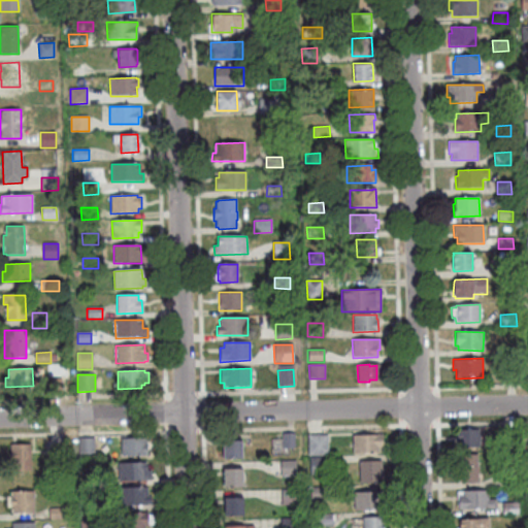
[(50,380),(69,378),(69,394),(50,394),(50,380)]
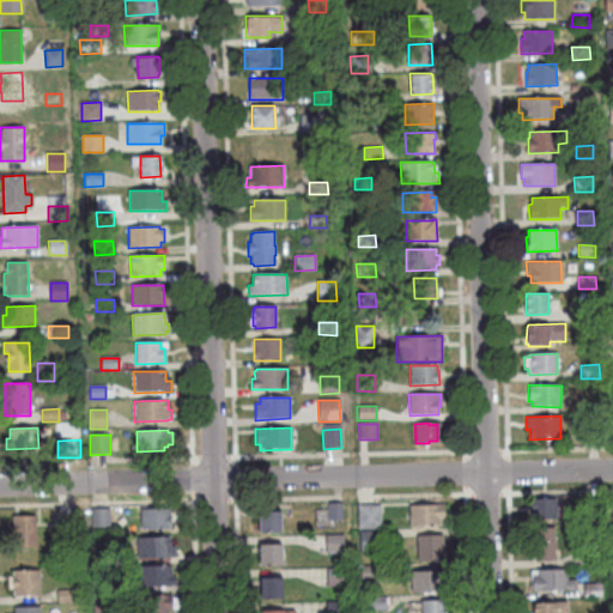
[(557,499),(558,519),(532,520),(530,499),(557,499)]
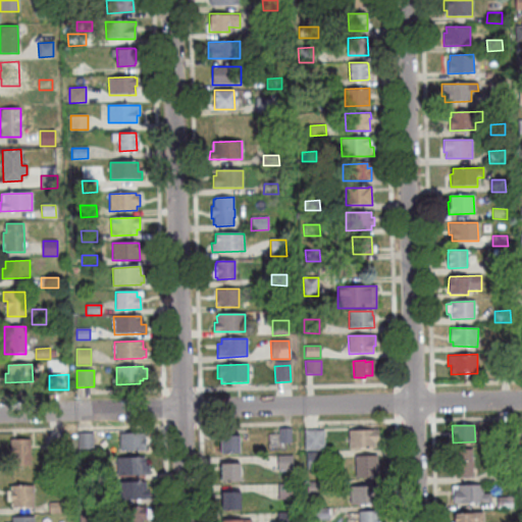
[(279,429),(291,428),(292,444),(279,444),(279,429)]
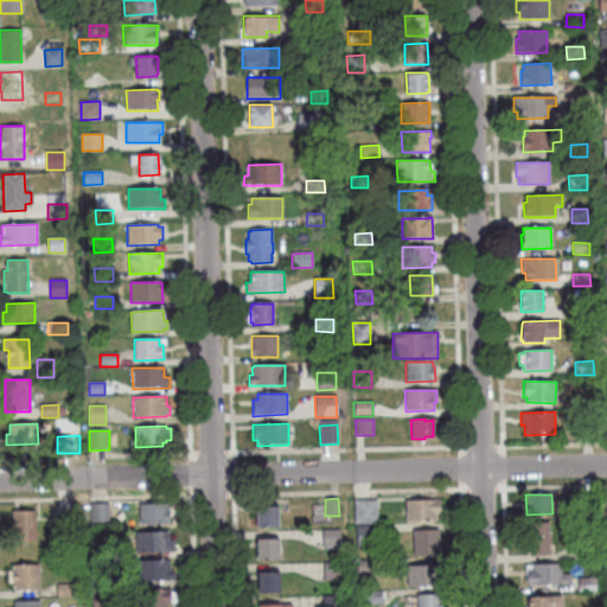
[(353,500),(377,500),(377,524),(355,524),(353,500)]
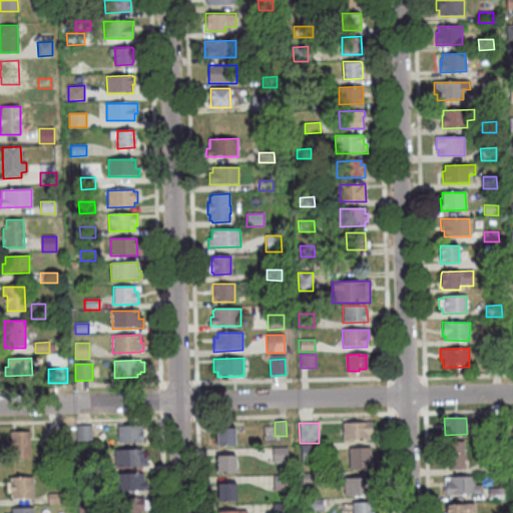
[(343,423),(372,423),(372,440),(343,441),(343,423)]
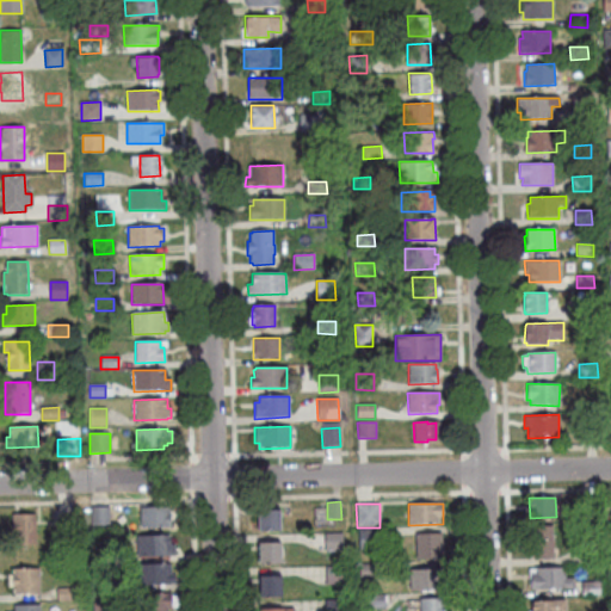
[(91,507),(110,507),(110,525),(92,525),(91,507)]
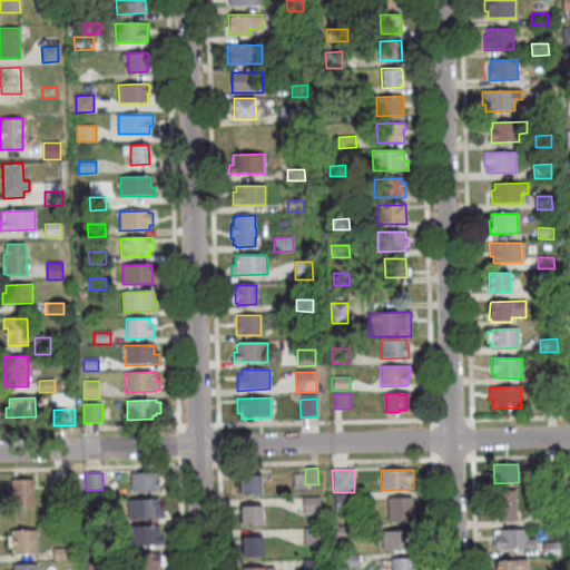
[(158,478),(159,478),(159,491),(131,492),(131,473),(158,473),(158,478)]
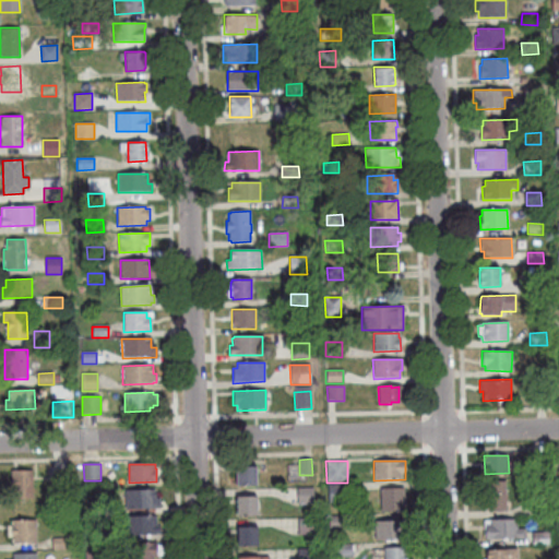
[(236,467),(256,466),(257,486),(236,486),(236,467)]
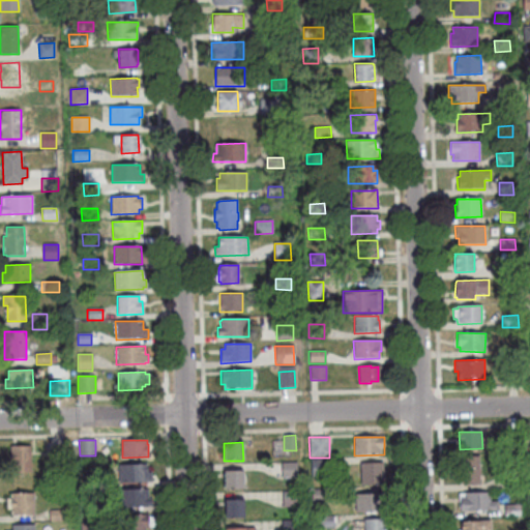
[(10,446),(31,446),(31,472),(11,473),(10,446)]
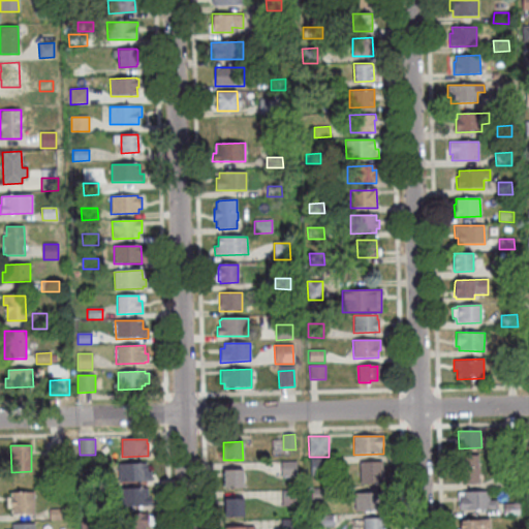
[(478,456),(478,484),(461,485),(461,484),(459,484),(458,456),(478,456)]
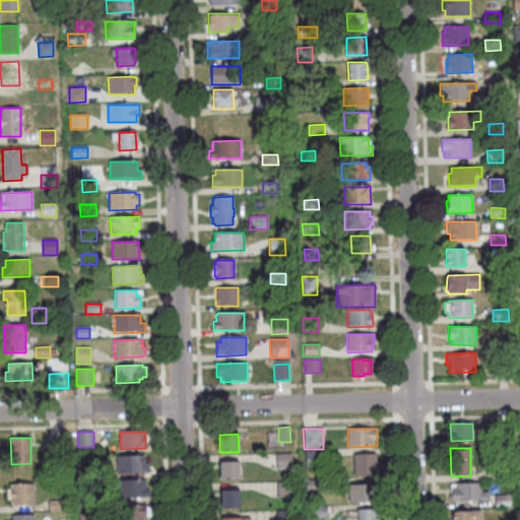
[(306,451),(322,450),(322,466),(306,466),(306,451)]
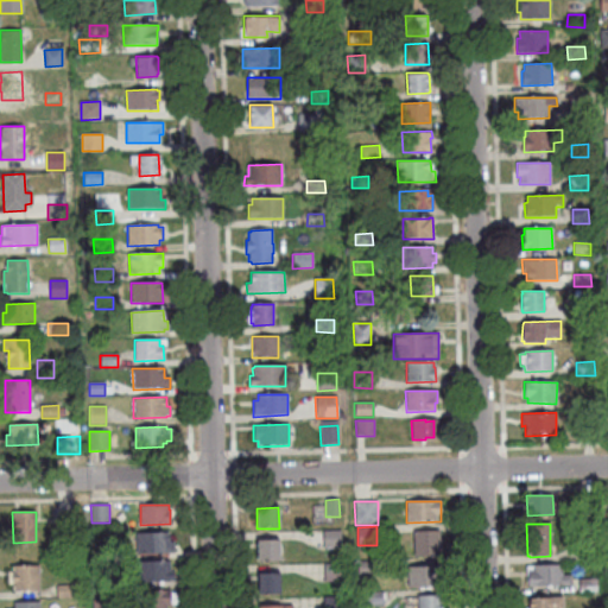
[(323,531),(341,531),(341,549),(323,549),(323,531)]
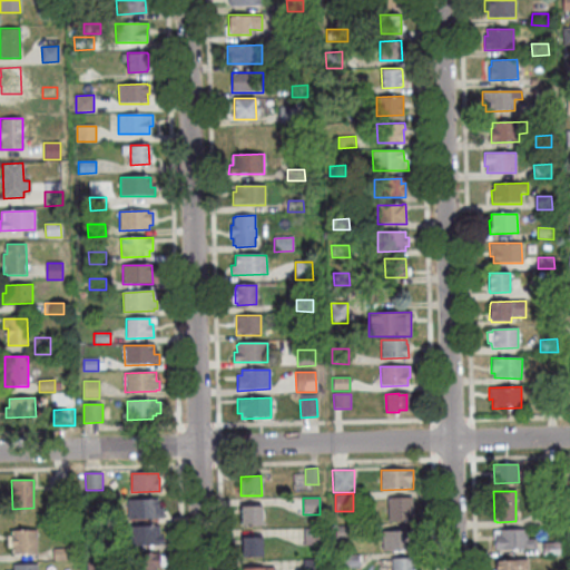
[(412,516),(412,521),(387,521),(387,498),(412,498),(412,503),(413,503),(414,516),(412,516)]
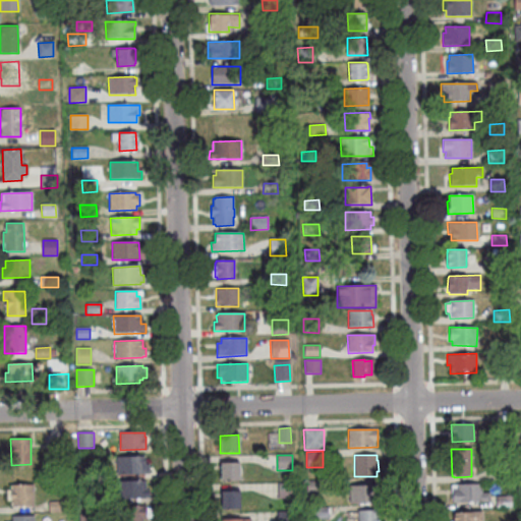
[(117,457),(146,457),(146,465),(150,465),(150,474),(117,474),(117,457)]
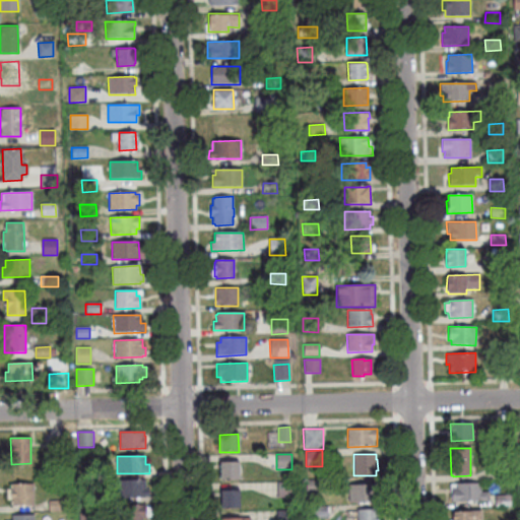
[(219,462),(239,461),(239,479),(220,480),(219,462)]
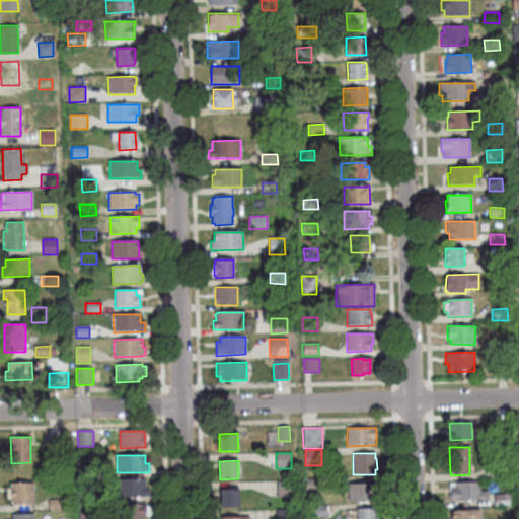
[(117,497),(117,479),(145,479),(145,488),(149,488),(149,496),(117,497)]
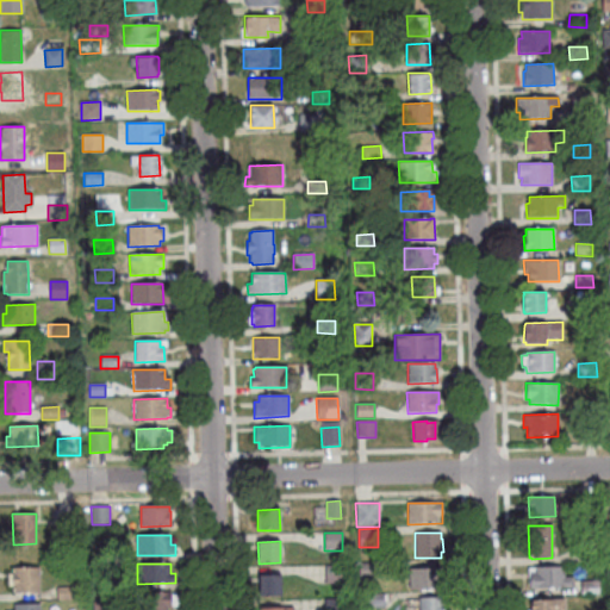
[(360,564),(378,564),(378,577),(360,578),(360,564)]
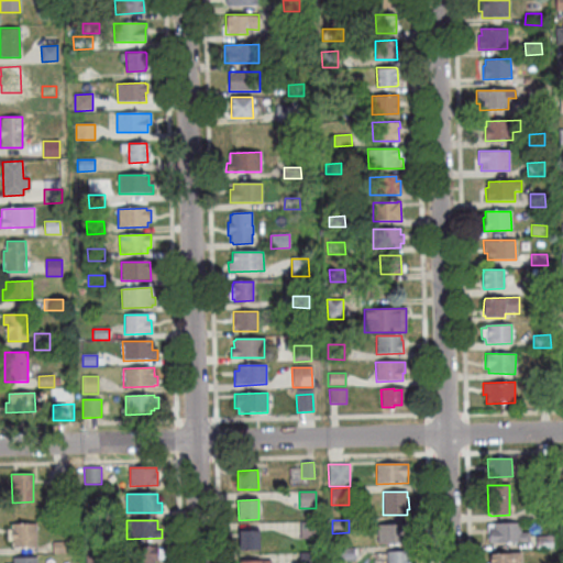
[(300,522),(316,522),(317,539),(301,539),(300,522)]
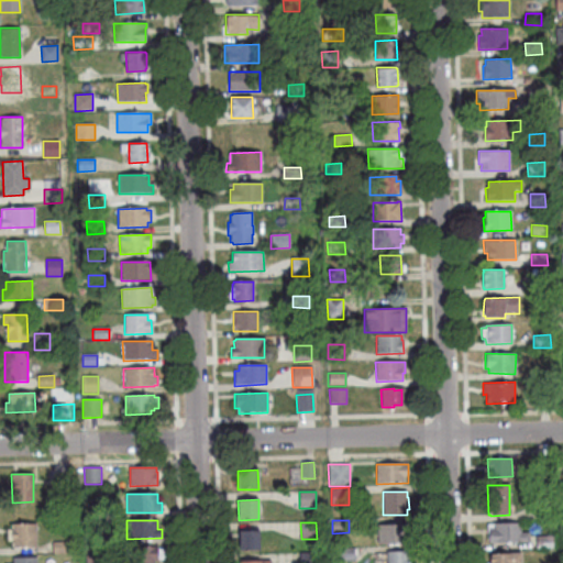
[(489,543),(488,529),(493,528),(493,523),(520,522),(520,533),(529,533),(529,542),(489,543)]
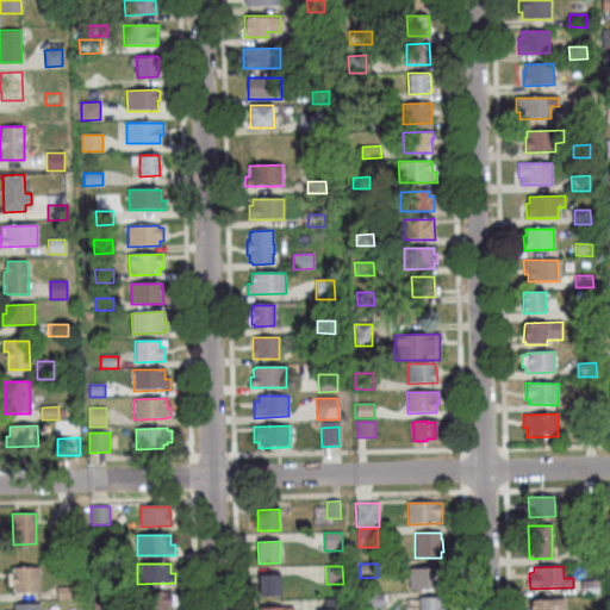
[(14,568),(39,568),(39,593),(14,593),(14,586),(13,586),(13,573),(14,573),(14,568)]
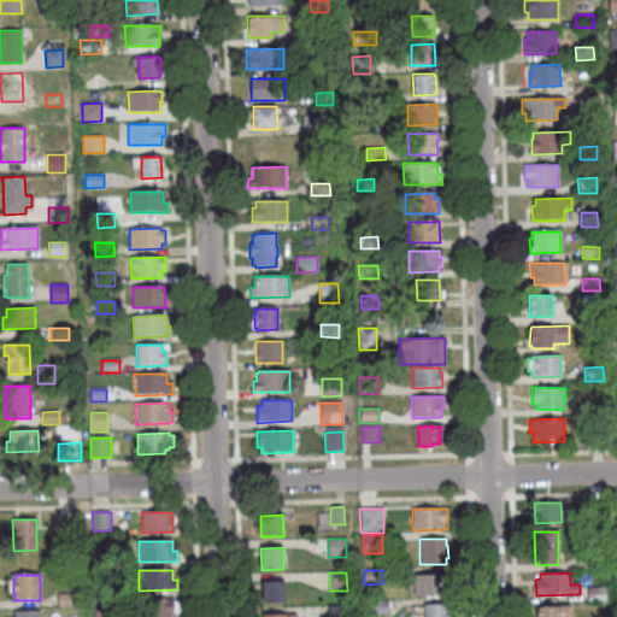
[(413,575),(452,575),(452,586),(448,586),(448,595),(413,597),(413,575)]
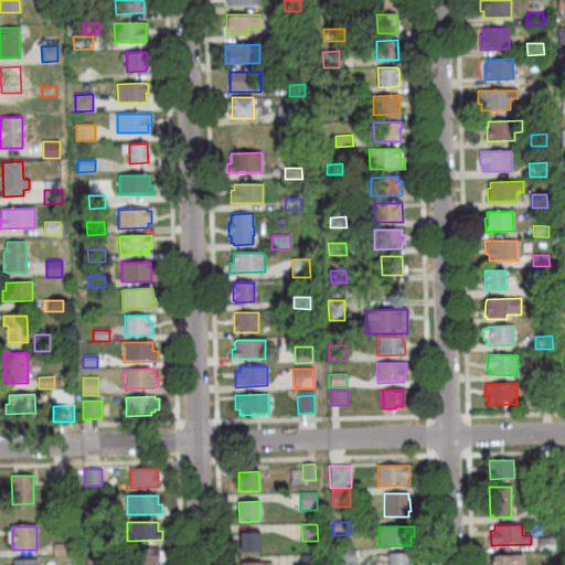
[(240,533),(259,532),(260,553),(241,553),(240,533)]
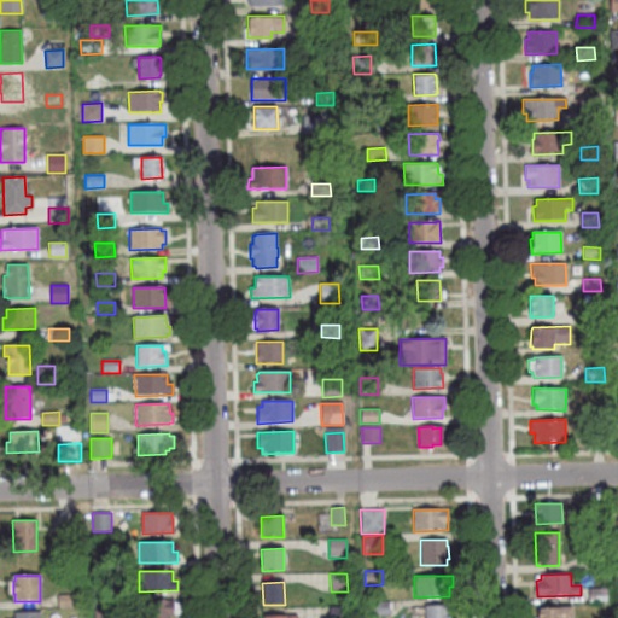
[(607,589),(607,602),(589,604),(589,589),(607,589)]
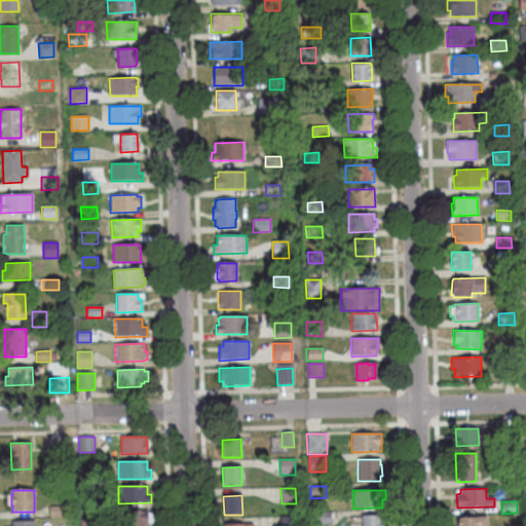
[(49,506),(65,506),(65,518),(49,518),(49,506)]
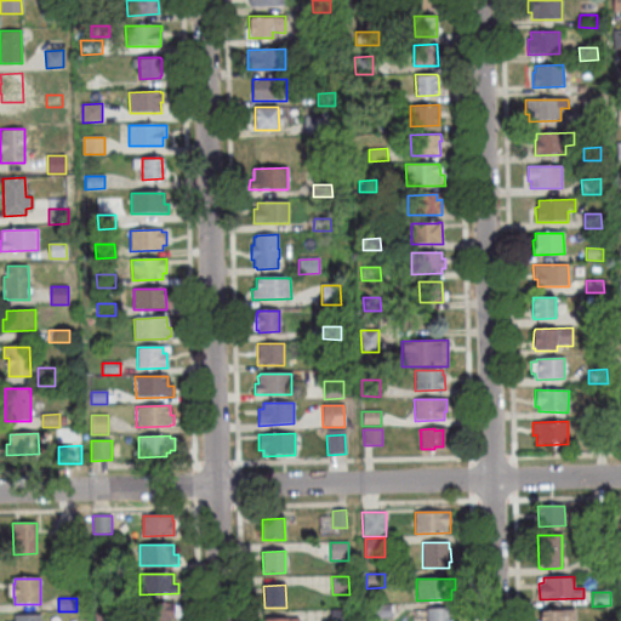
[(175,603),(175,620),(143,620),(143,604),(175,603)]
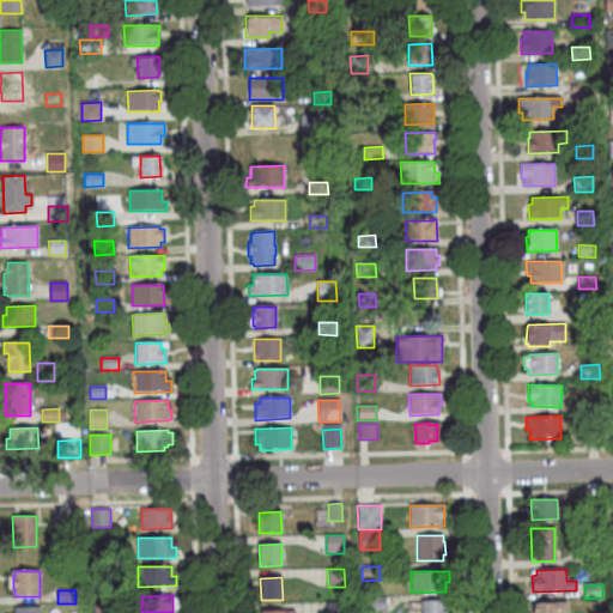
[(366,599),(386,598),(387,610),(368,611),(366,599)]
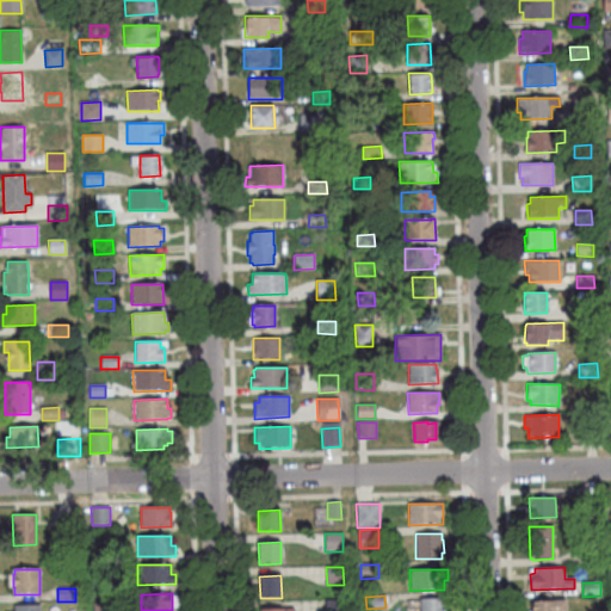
[(443,599),(443,610),(420,610),(420,599),(443,599)]
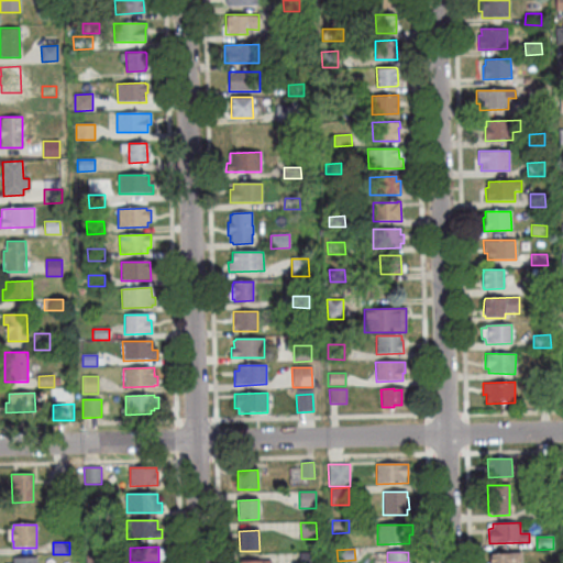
[(521,562),(521,552),(489,552),(488,562),(521,562)]
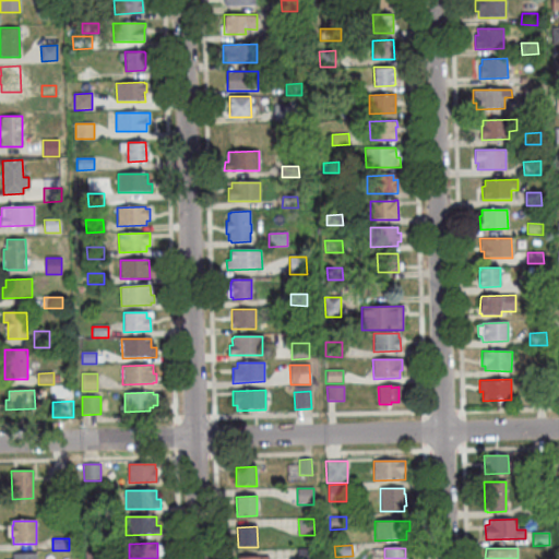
[(313,549),(313,558),(297,558),(297,550),(313,549)]
